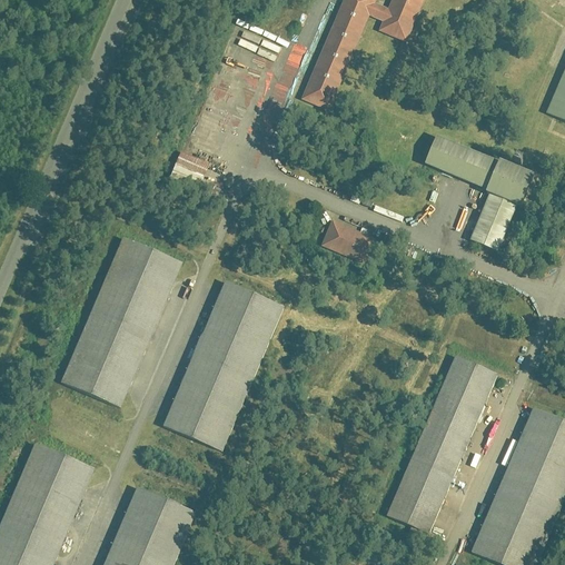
[(386,20),(383,29),(413,41),(429,0),(393,0),(392,2),(386,0),(342,0),(303,95),(328,106),(367,12),(386,20)]
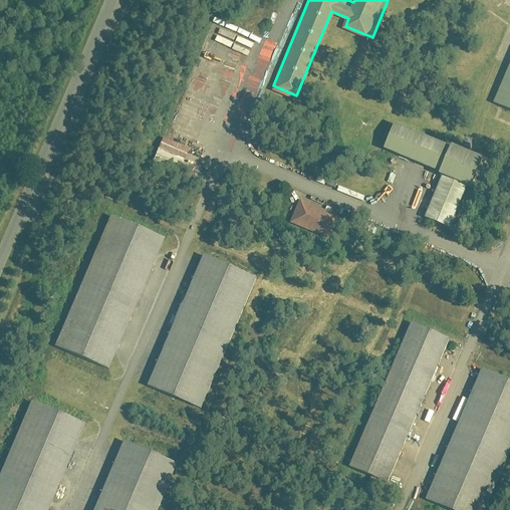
[(509,60),(493,101),(509,107),(509,60)]
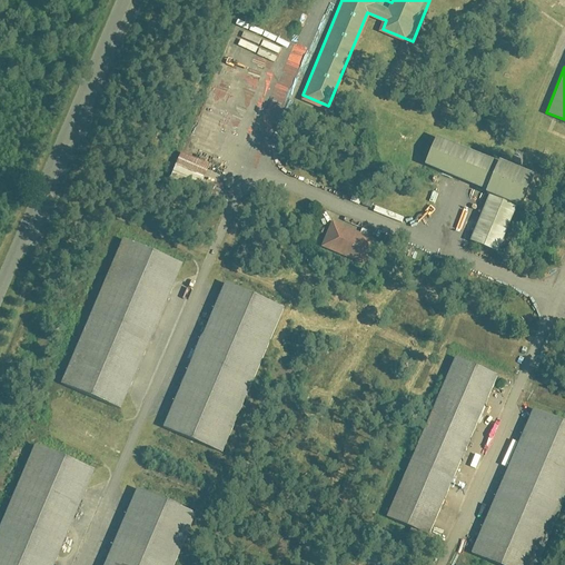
[(467,239),(495,251),(516,204),(529,174),(438,132),(425,161),(489,190),(467,239)]
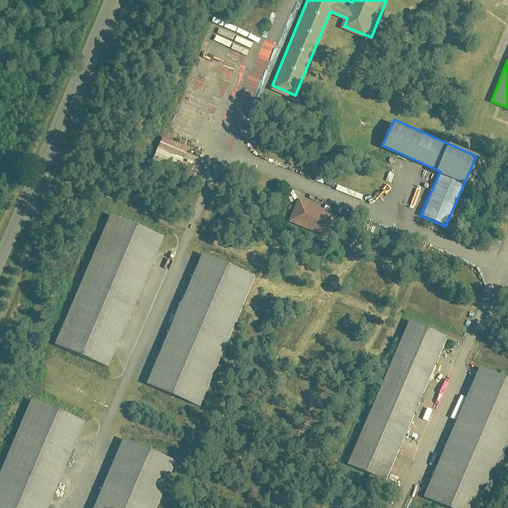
[(336,211),(301,197),(290,222),(326,237),(336,211)]
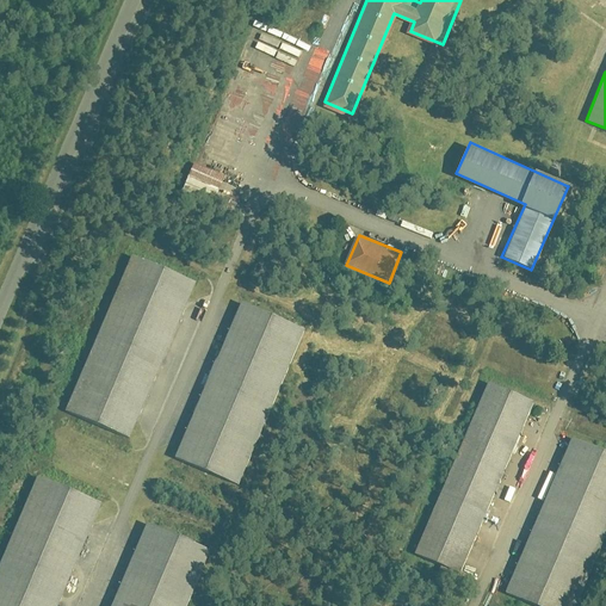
[(65,408),(135,437),(201,279),(130,251),(65,408)]
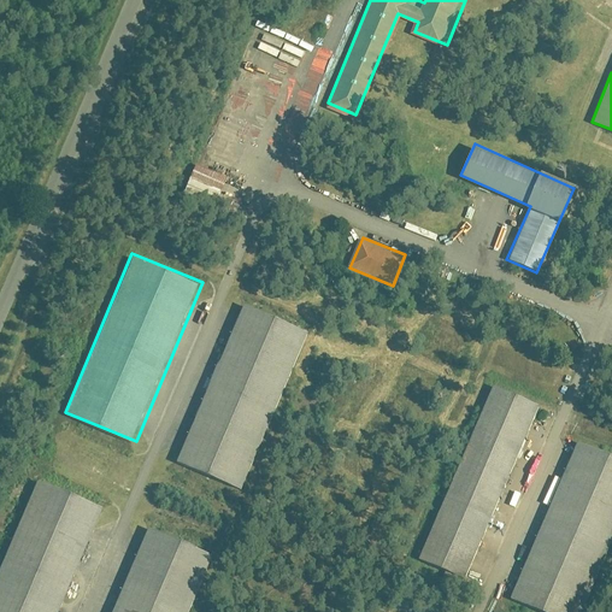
[(182,458),(252,486),(313,334),(243,305),(182,458)]
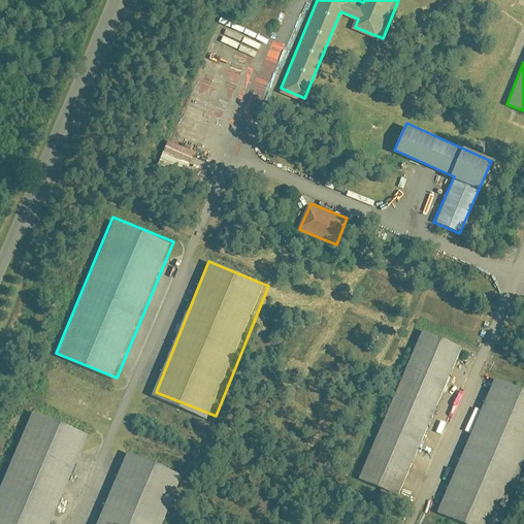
[(401,499),(461,348),(419,331),(359,482),(401,499)]
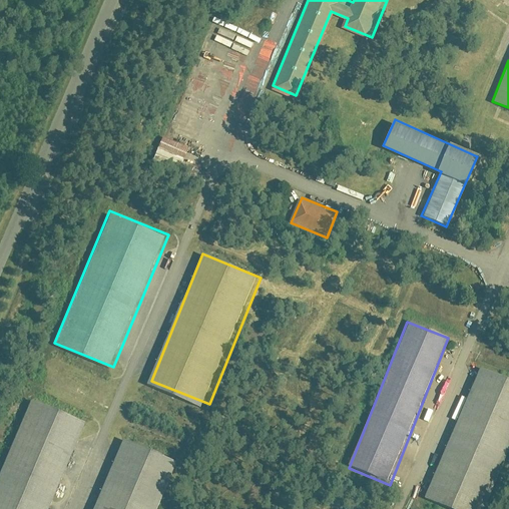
[(508,373),(482,363),(426,497),(454,508),(488,508),(508,460),(508,373)]
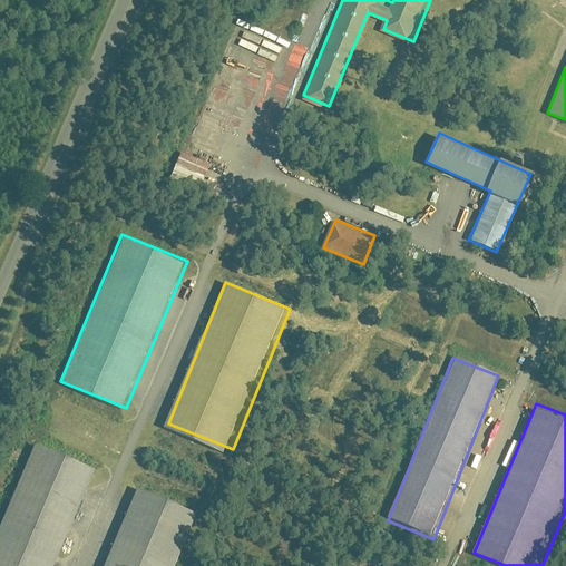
[(0,523),(0,565),(57,565),(99,470),(35,443),(0,523)]
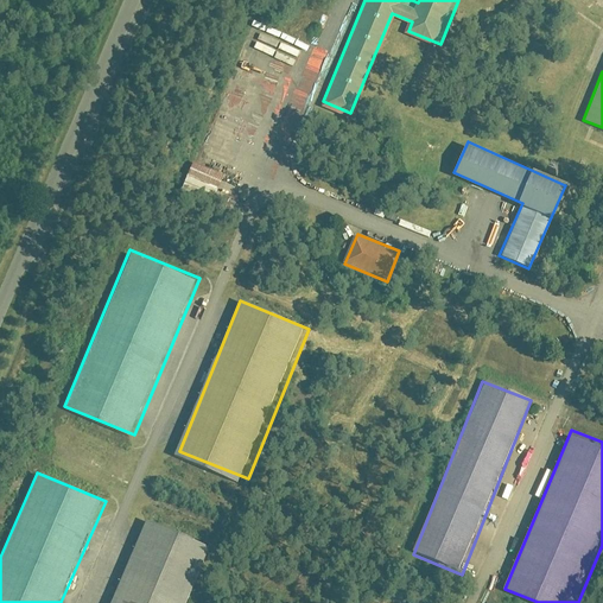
[(109,602),(192,602),(215,550),(145,520),(109,602)]
